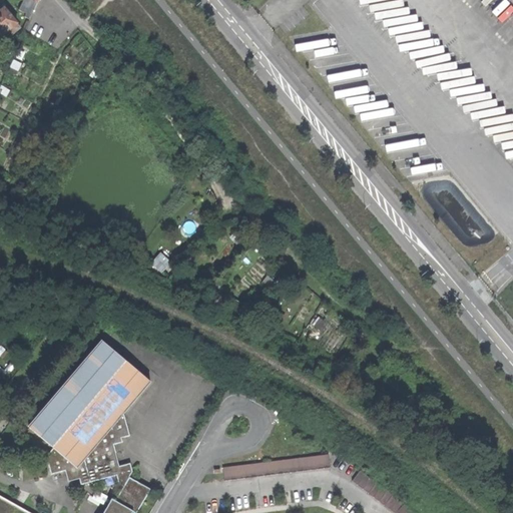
[(24,18),(29,20),(37,0),(25,0),(22,7),(26,10),(24,15),(25,16),(24,18)]
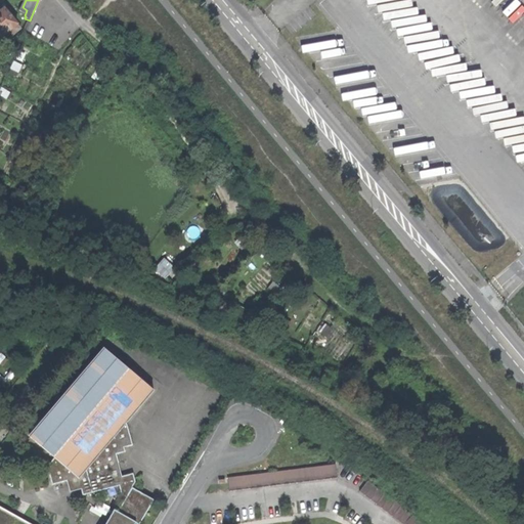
[(523,0),(516,0),(523,7),(523,290),(514,300),(523,309),(523,311),(522,314),(523,315),(523,0)]
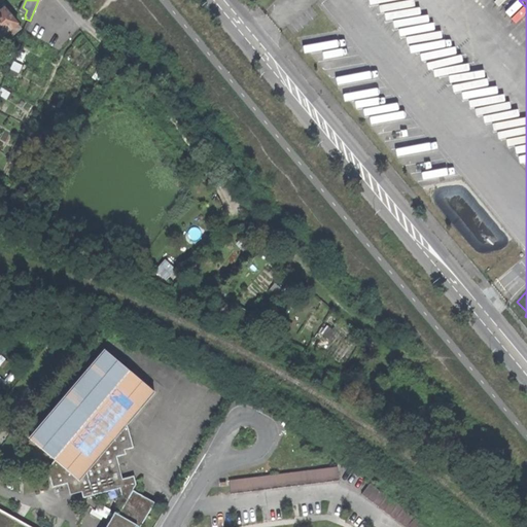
[(18,25),(4,8),(0,11),(0,38),(8,32),(11,36),(20,29),(16,25),(18,25)]
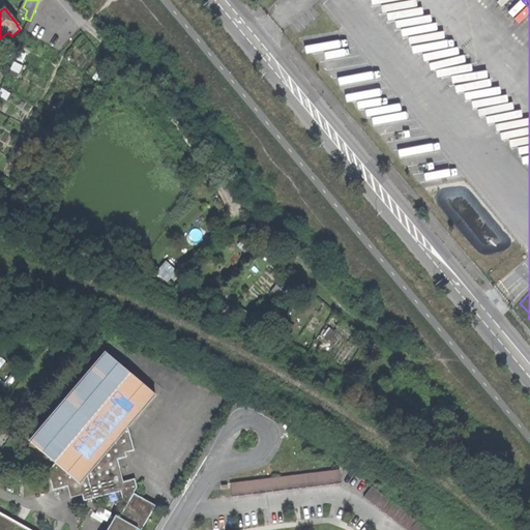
[(75,332),(84,336),(87,329),(78,325),(75,332)]
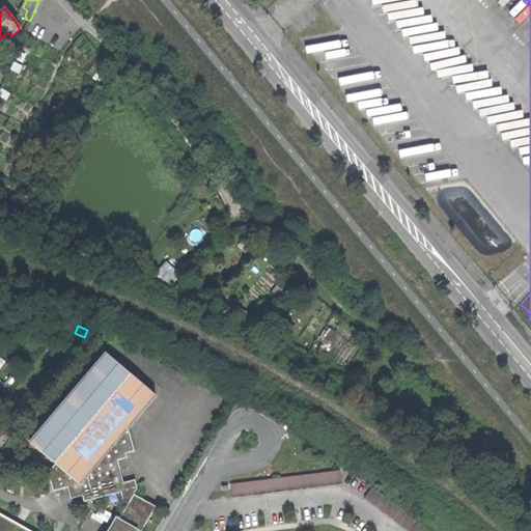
[(121,501),(128,503),(133,494),(137,486),(134,479),(122,482),(119,469),(117,459),(127,456),(126,453),(128,452),(128,451),(134,450),(127,427),(154,394),(104,354),(29,443),(54,464),(48,472),(53,491),(71,486),(73,495),(81,493),(84,501),(103,496),(120,492),(121,501)]
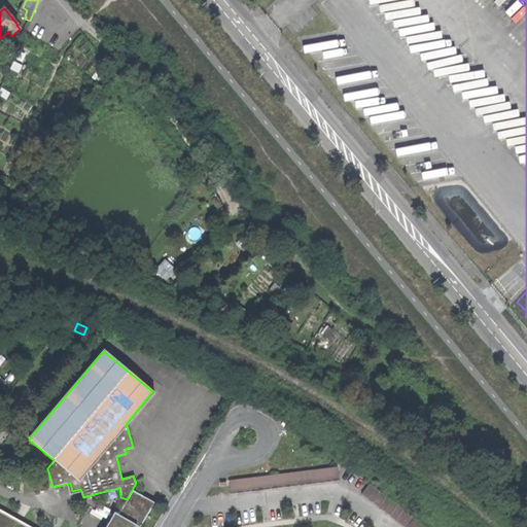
[(230,493),(338,480),(337,466),(229,479),(230,493)]
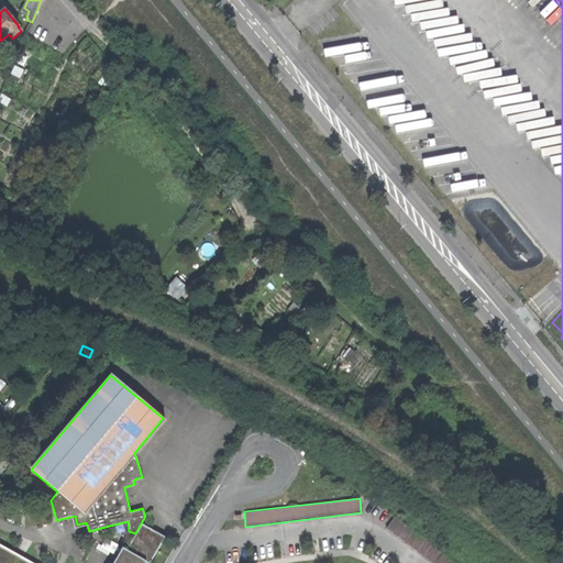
[(385,528),(432,562),(440,552),(394,517),(385,528)]
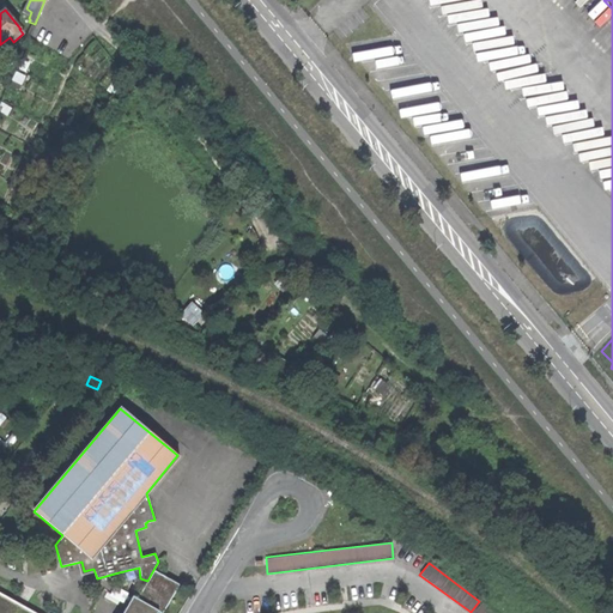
[(147,581),(137,599),(158,612),(161,612),(162,612),(180,584),(153,570),(147,581)]
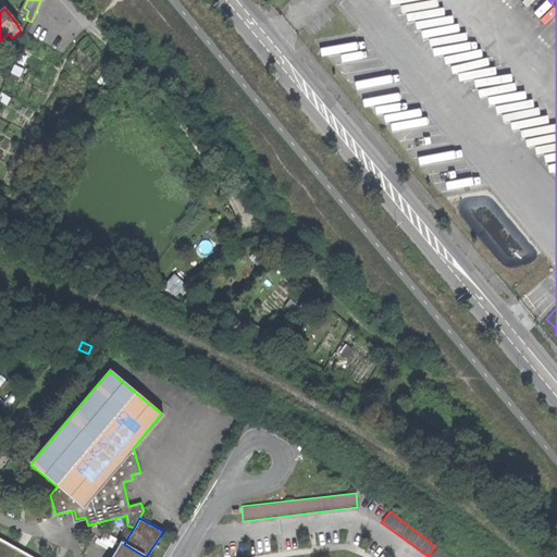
[(28,556),(0,541),(0,556),(28,556)]
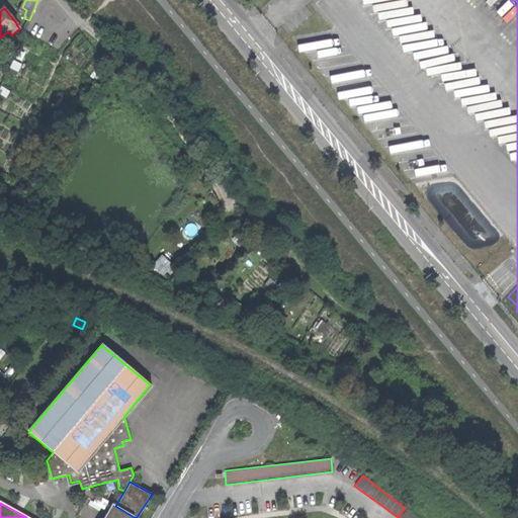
[(103,517),(132,517),(134,517),(115,506),(112,504),(103,517)]
